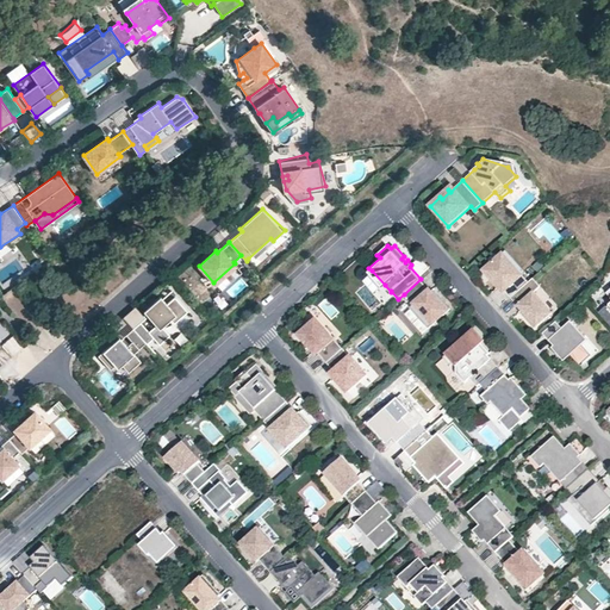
[(526,272),(506,250),(503,253),(517,268),(514,272),(518,278),(522,275),(523,275),(526,272)]
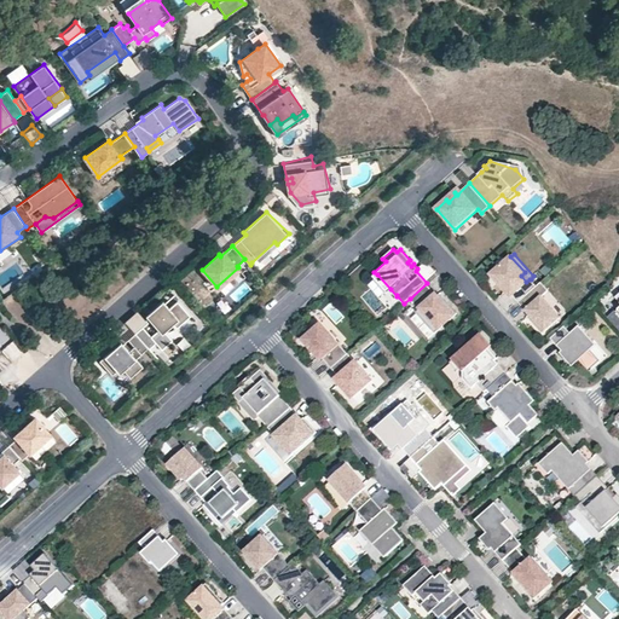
[(526,282),(521,276),(525,272),(510,256),(491,275),(505,291),(508,289),(519,302),(537,285),(531,279),(530,279),(526,282)]
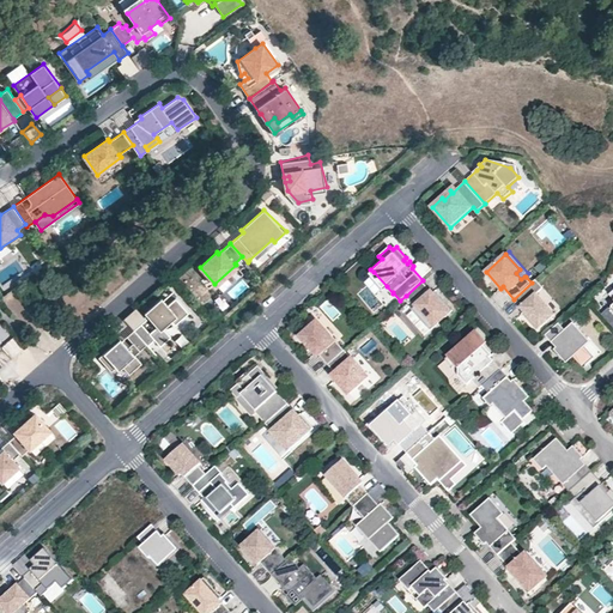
[(387,286),(374,272),(371,274),(384,289),(387,286)]
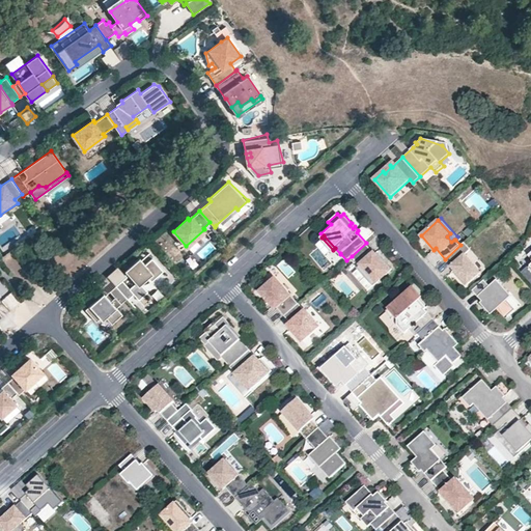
[(460,245),(445,259),(454,270),(459,275),(457,277),(466,286),(481,272),(465,254),(471,249),(465,242),(460,245)]
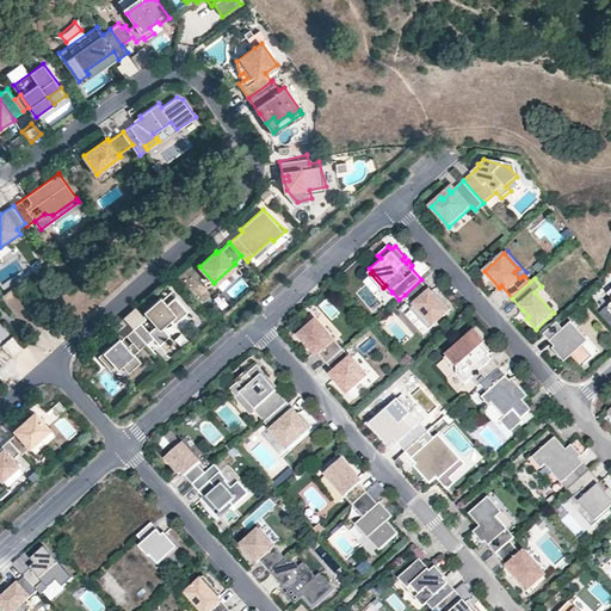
[(451,309),(439,296),(437,297),(432,291),(421,279),(405,295),(414,306),(412,308),(430,328),(451,309)]
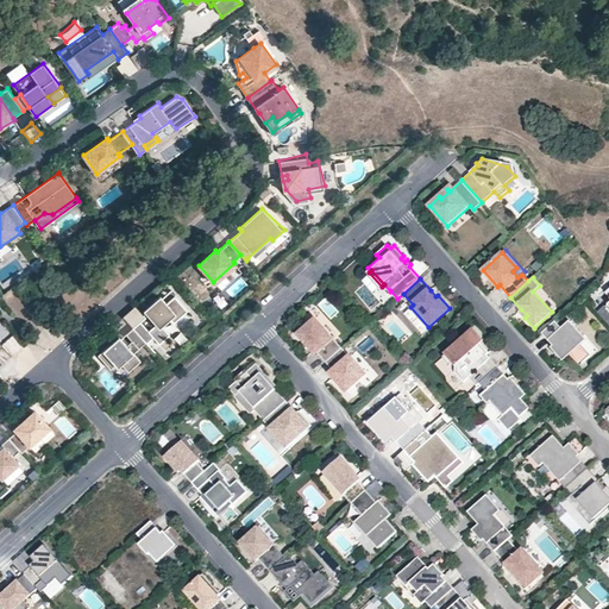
[(608,289),(606,293),(608,295),(608,303),(607,306),(606,305),(597,312),(608,324),(608,289)]
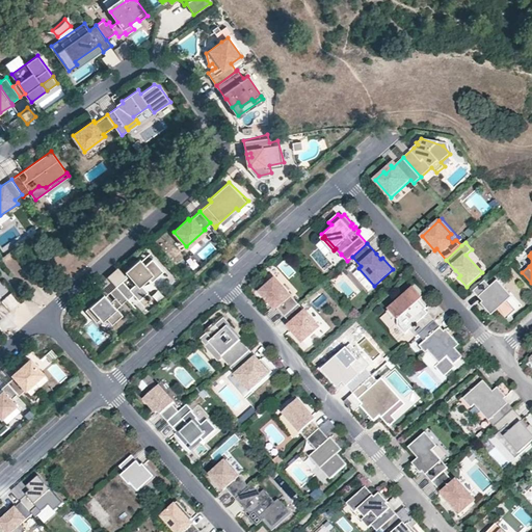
[(154,277),(166,267),(155,255),(148,261),(143,257),(128,270),(137,281),(129,288),(122,281),(116,286),(120,290),(128,298),(133,293),(138,299),(148,291),(141,284),(148,276),(151,281),(154,277)]
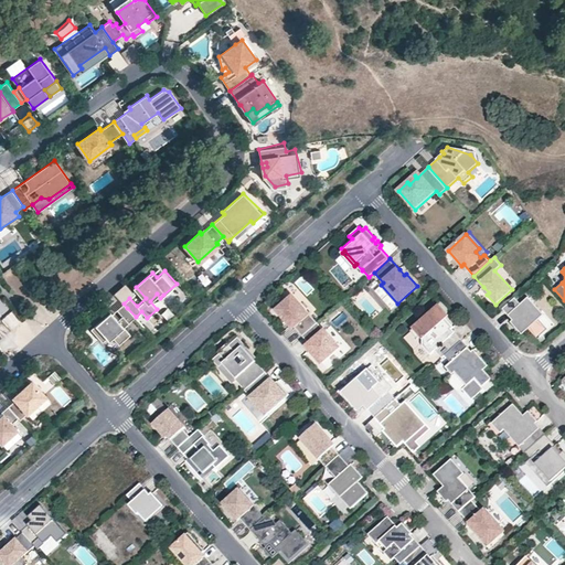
[(310,315),(292,295),(276,310),(290,326),(292,324),(302,336),(318,322),(310,315)]
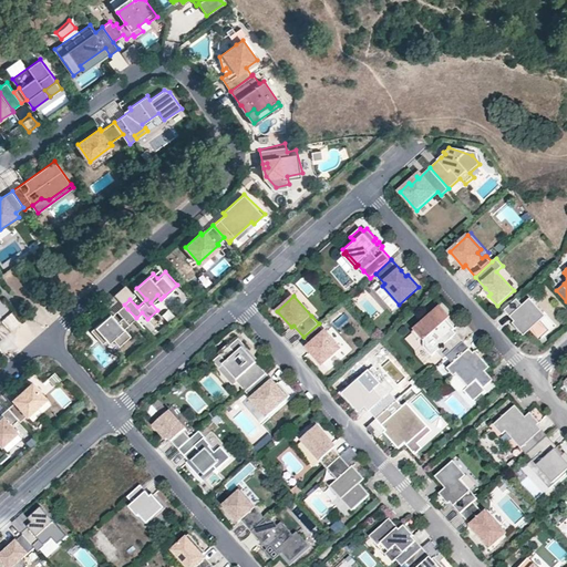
[(546,313),(529,297),(522,303),(516,298),(505,309),(515,320),(513,322),(525,334),(546,313)]
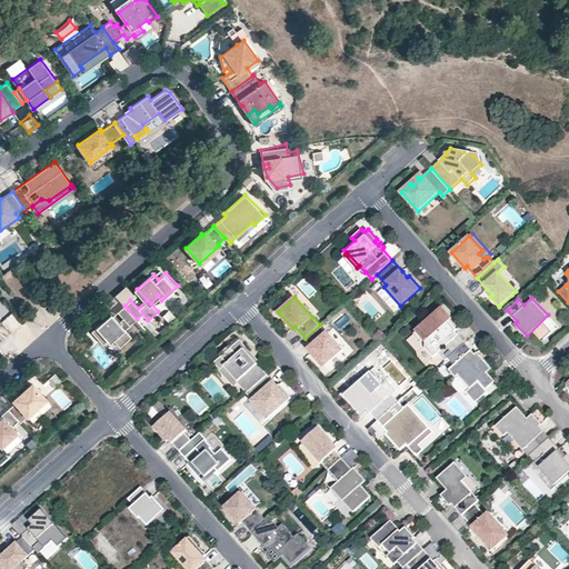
[(131,336),(125,329),(137,319),(128,310),(125,306),(112,316),(111,313),(91,331),(102,343),(111,337),(120,346),(131,336)]
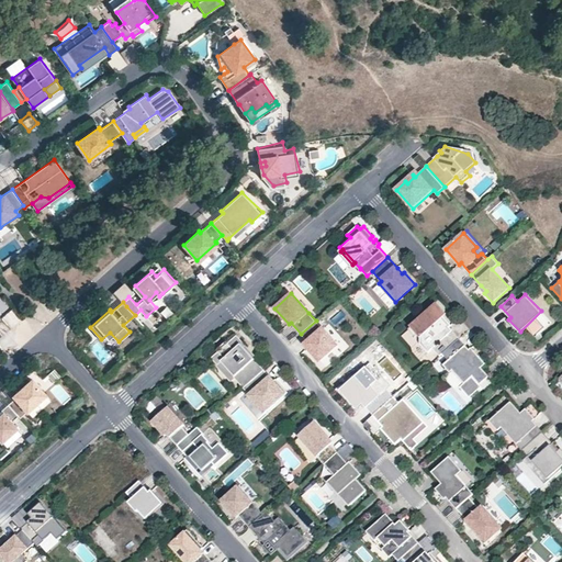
[(442,353),(460,338),(450,327),(452,325),(447,319),(444,322),(439,317),(442,315),(435,306),(409,329),(416,337),(418,335),(422,337),(420,344),(428,352),(434,348),(440,356),(442,353)]
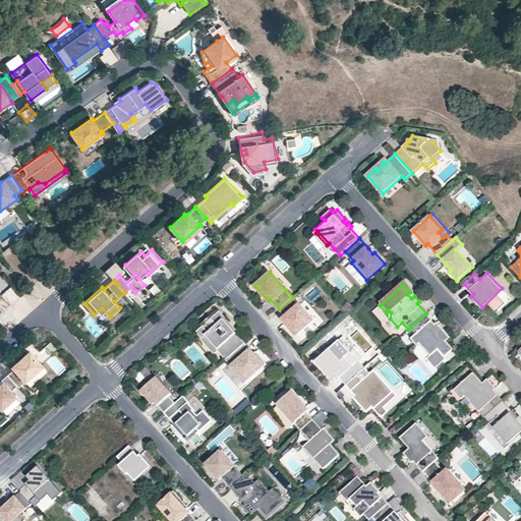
[(2,293),(10,303),(19,296),(10,286),(2,293)]
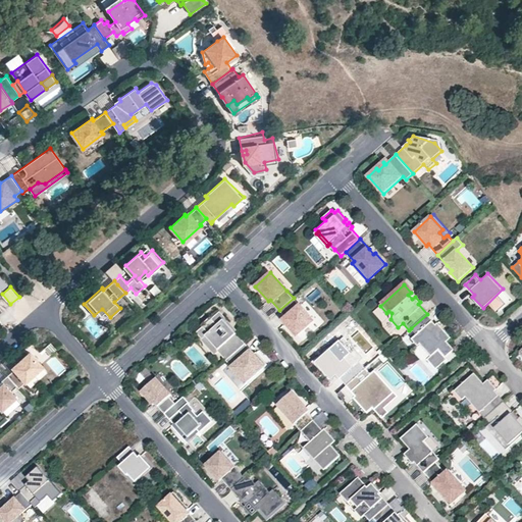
[(314,320),(294,298),(279,310),(290,320),(293,324),(291,326),(299,334),(314,320)]
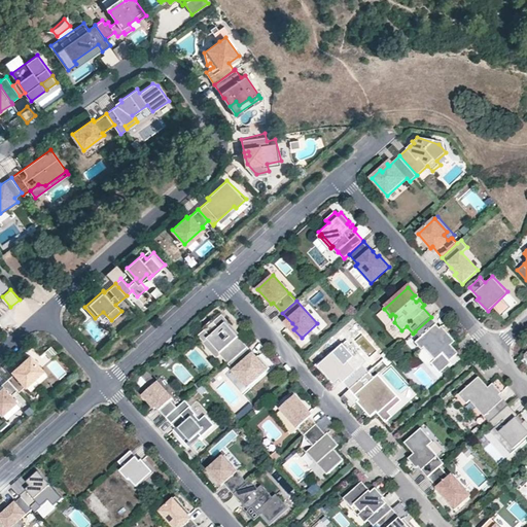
[(212,321),(205,327),(206,328),(205,329),(199,336),(204,342),(205,343),(209,339),(220,352),(220,353),(221,354),(229,363),(248,347),(239,336),(241,335),(238,330),(237,331),(231,326),(233,325),(222,314),(214,321),(213,322),(212,321)]
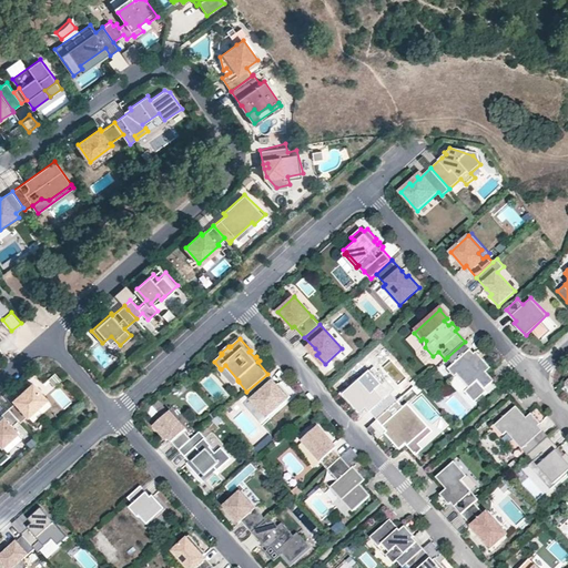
[(485,387),(494,379),(486,371),(484,367),(488,364),(477,352),(475,353),(468,358),(465,355),(472,350),(465,342),(447,357),(454,364),(448,368),(455,376),(457,374),(469,387),(465,391),(475,402),(487,391),(485,387)]
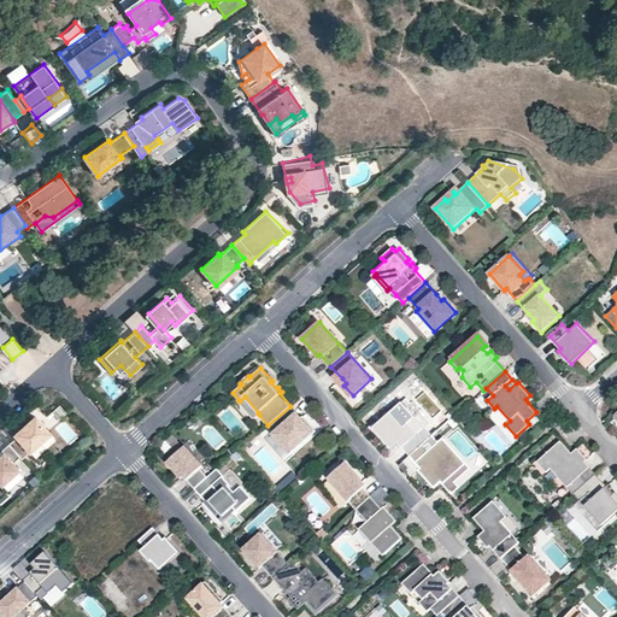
[(509,389),(516,383),(512,380),(505,386),(509,389)]
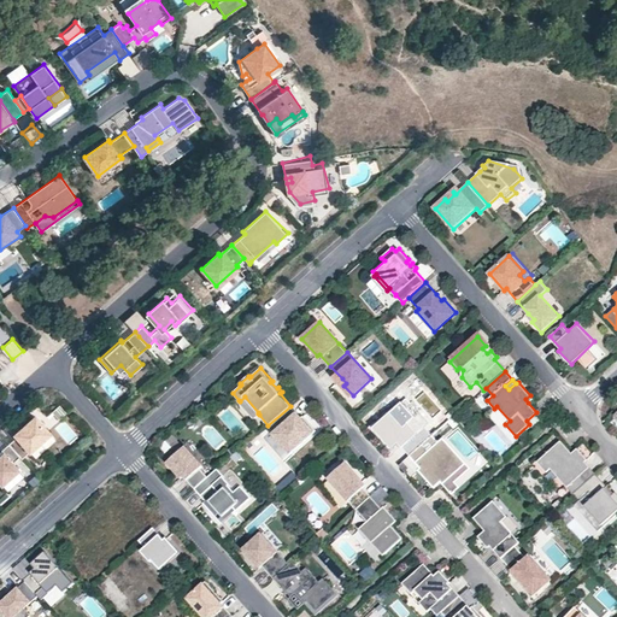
[(258,412),(245,397),(240,401),(239,400),(234,405),(250,423),(259,415),(258,413),(258,412)]
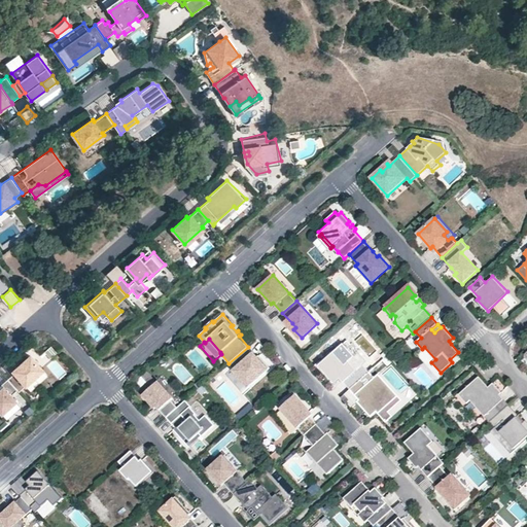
[(326,366),(348,347),(363,365),(367,362),(348,340),(319,365),(336,384),(339,381),(326,366)]
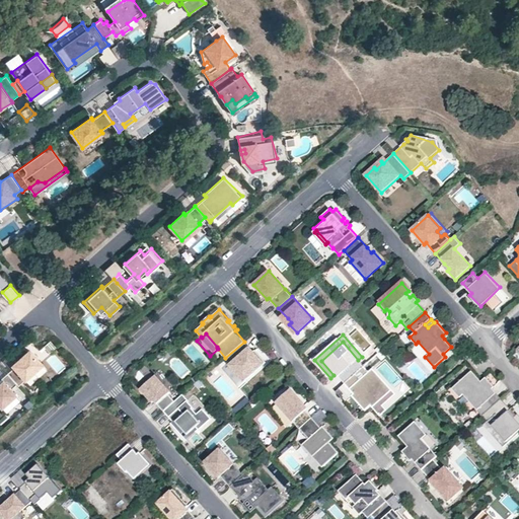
[(45,348),(51,355),(58,349),(52,341),(45,348)]
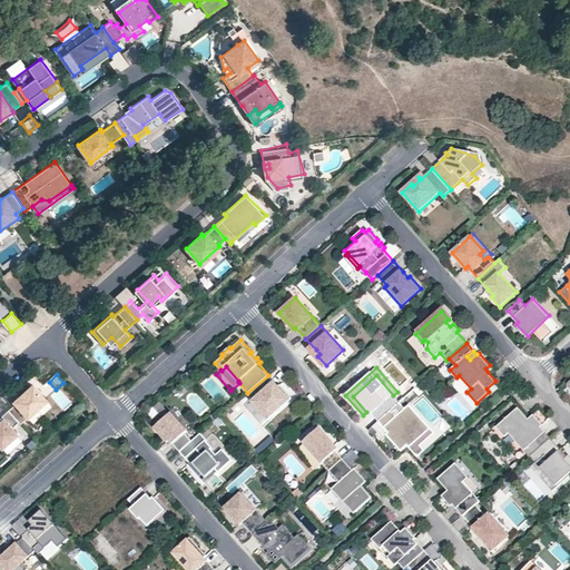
[(278,386),(268,375),(247,393),(254,400),(253,401),(268,419),(293,397),(284,387),(282,390),(278,386)]
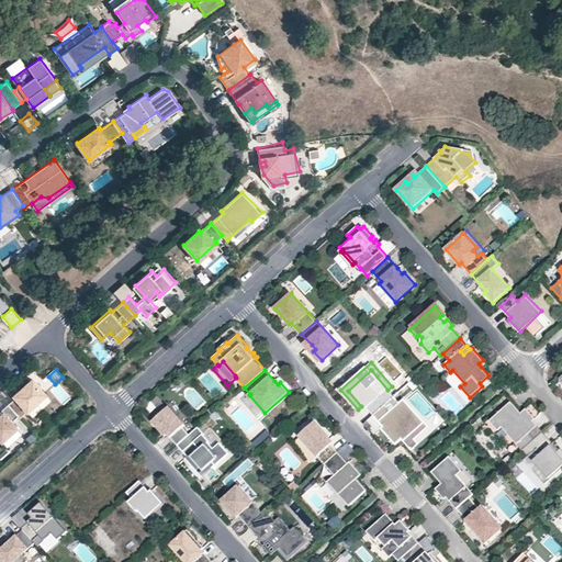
[(388,390),(371,370),(348,391),(361,406),(363,404),(373,415),(394,397),(388,390)]
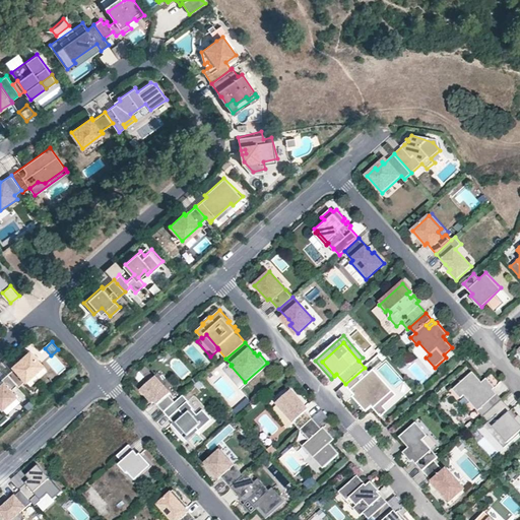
[(18,365),(7,374),(16,384),(18,386),(25,380),(43,365),(29,350),(20,359),(22,361),(18,365)]
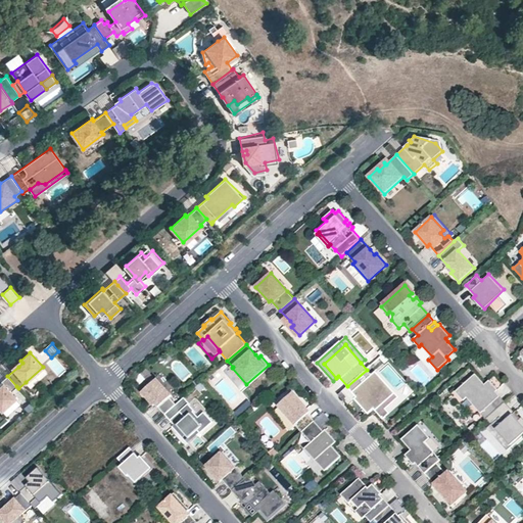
[(395,393),(376,372),(372,375),(367,370),(347,386),(358,397),(355,398),(369,414),(374,409),(376,410),(395,393)]
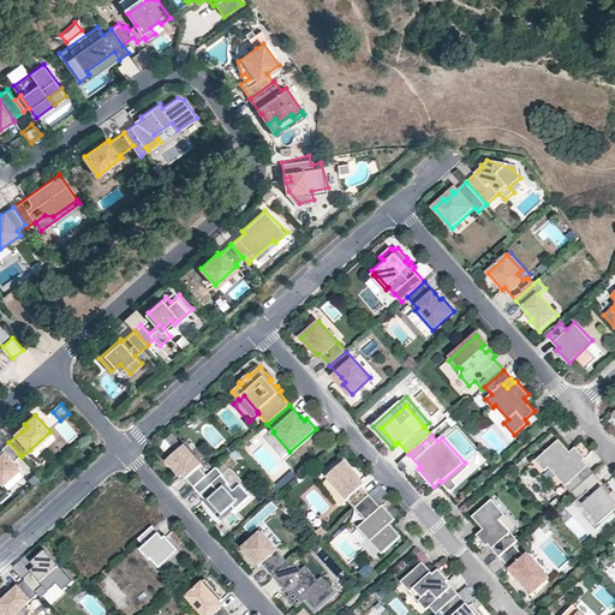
[(585,458),(575,447),(571,452),(568,451),(559,440),(536,460),(545,471),(551,464),(561,475),(559,478),(572,493),(595,472),(584,460),(585,458)]
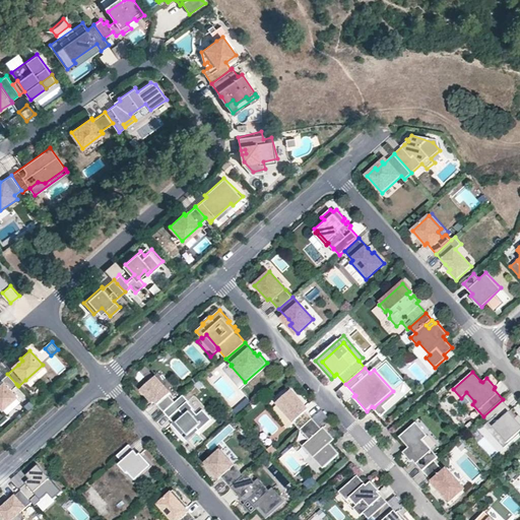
[(11,389),(16,384),(7,374),(0,380),(0,406),(1,408),(16,395),(11,389)]
